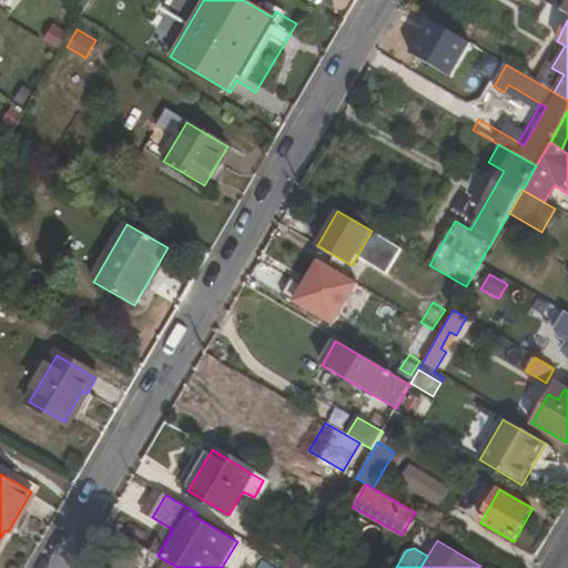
[(304,567),(307,564),(310,560),(291,549),(283,564),(291,567),(304,567)]
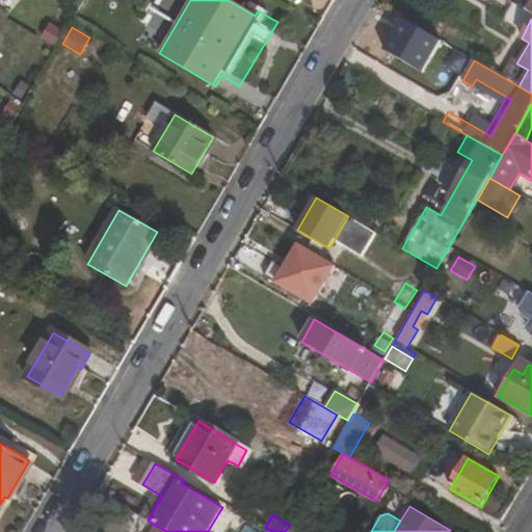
[(272,531),(265,528),(245,515),(238,529),(243,531),(272,531)]
